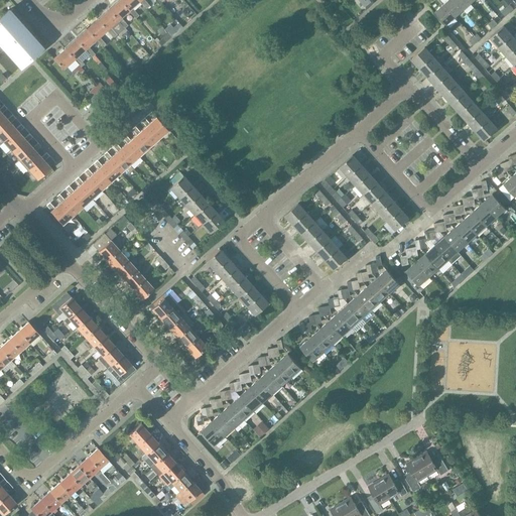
[(118,20),(125,28),(128,25),(121,17),(128,11),(129,11),(119,0),(108,10),(118,20)]
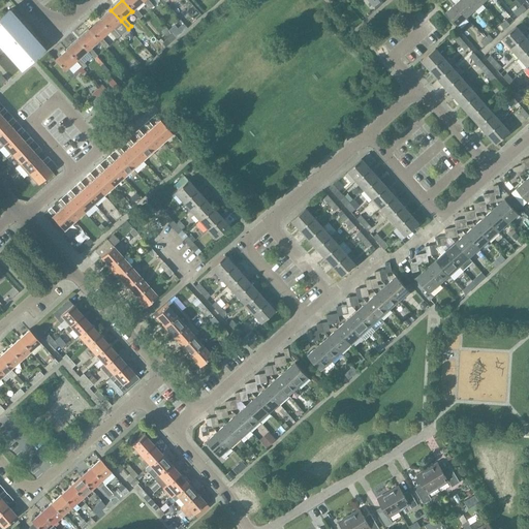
[(132,11),(131,11),(138,19),(142,17),(135,8),(143,1),(142,0),(122,0),(132,11)]
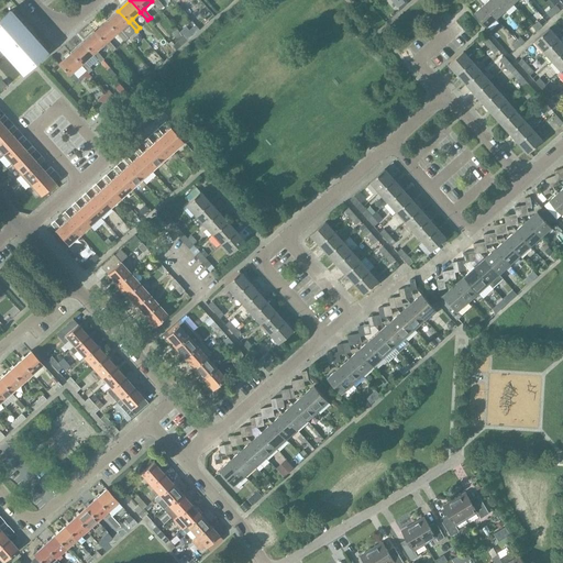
[(151,0),(152,1),(159,10),(163,7),(157,0),(151,0)]
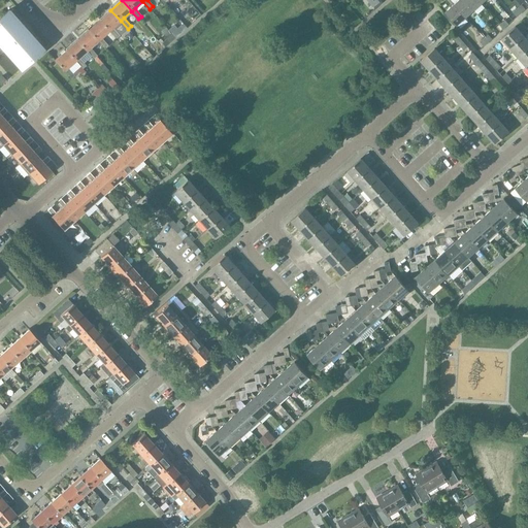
[(473,10),(464,0),(459,0),(454,4),(465,18),(473,10)]
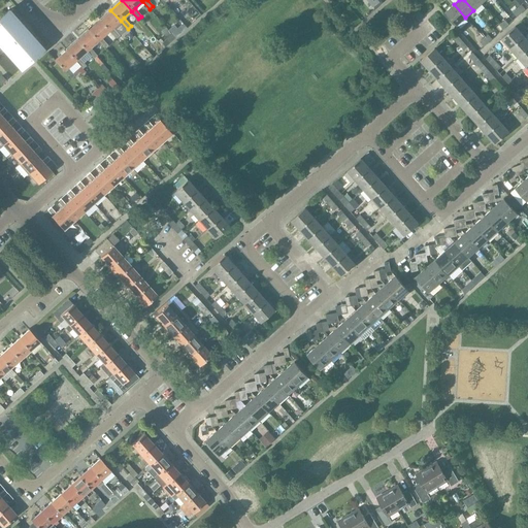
[(482,3),(480,0),(464,0),(473,10),(482,3)]
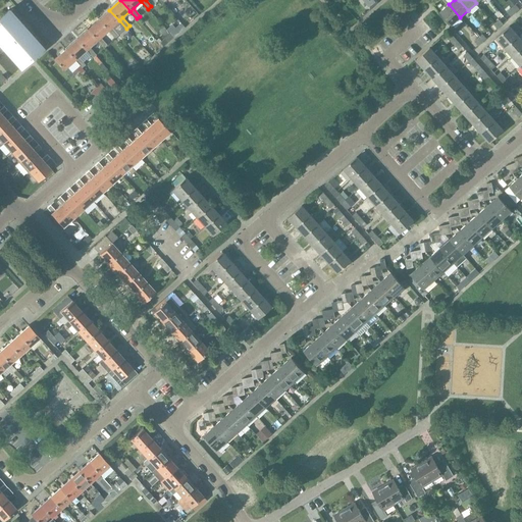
[(460,17),(449,4),(440,12),(452,24),(460,17)]
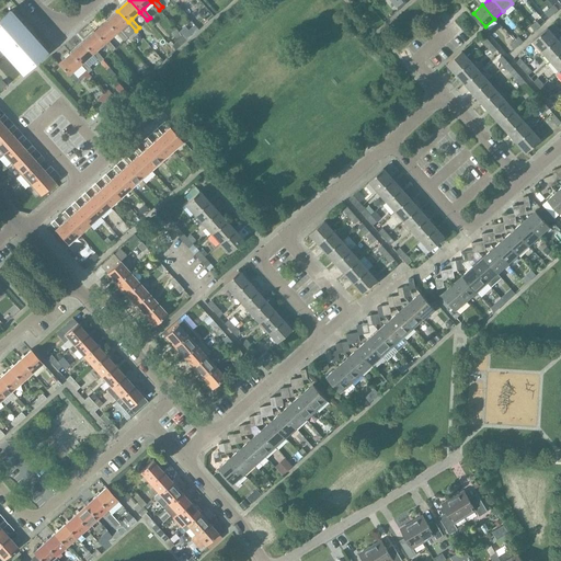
[(0,37),(20,59),(14,64),(22,72),(45,52),(10,11),(0,19),(0,37)]
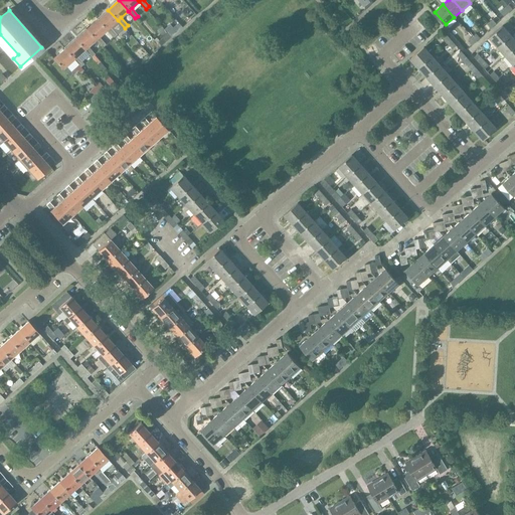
[(107,30),(114,38),(117,35),(110,27),(118,20),(108,10),(98,19),(107,30)]
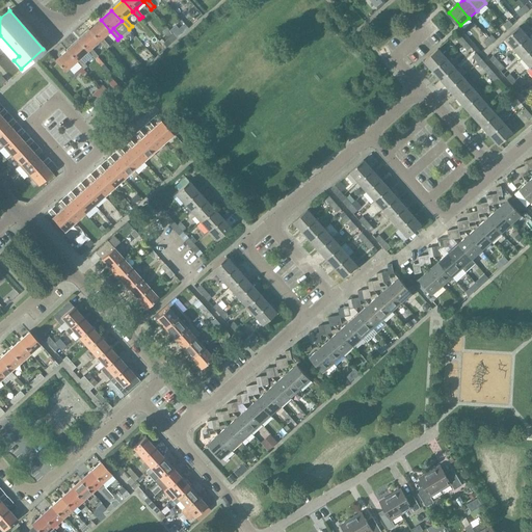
[(99,41),(99,42),(106,49),(109,47),(102,38),(110,31),(101,20),(89,30),(99,41)]
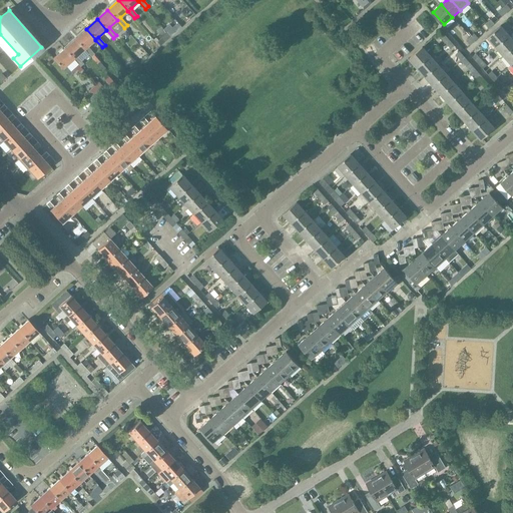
[(496,47),(509,35),(501,26),(487,37),(496,47)]
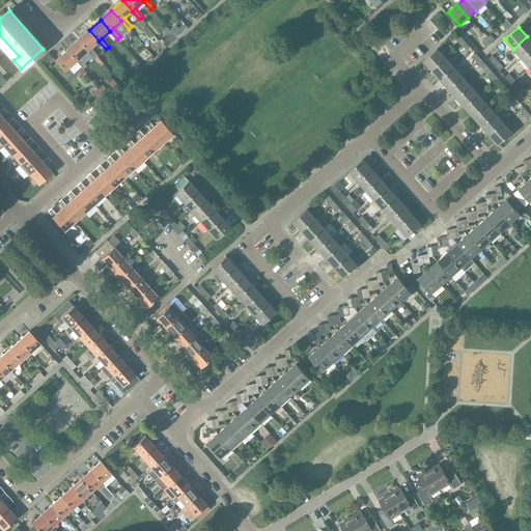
[(87,51),(94,59),(98,56),(90,48),(99,42),(99,40),(89,30),(78,40),(87,51)]
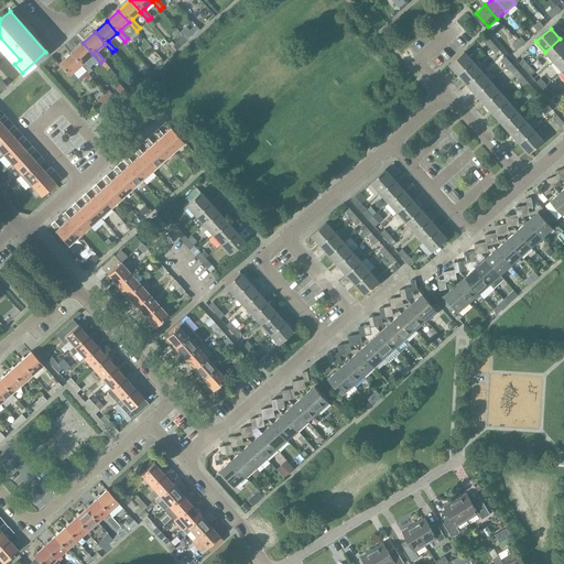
[(489,47),(494,44),(488,38),(484,41),(489,47)]
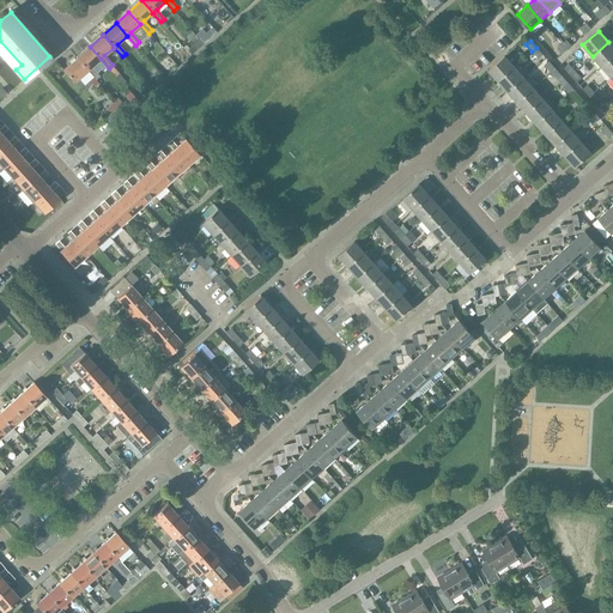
[(612,47),(608,42),(593,56),(602,67),(612,56),(612,47)]
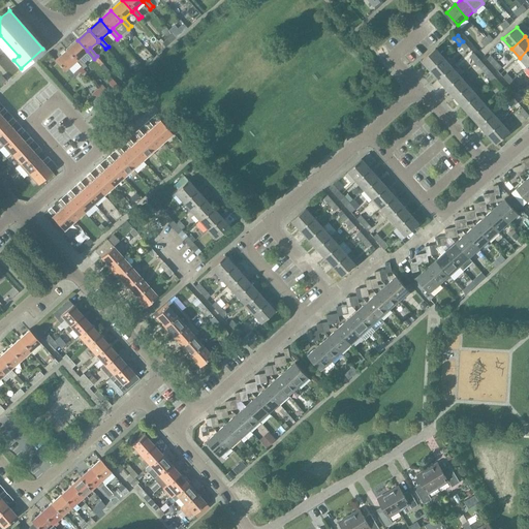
[(75,61),(83,69),(86,66),(79,58),(87,51),(78,40),(66,50),(75,61)]
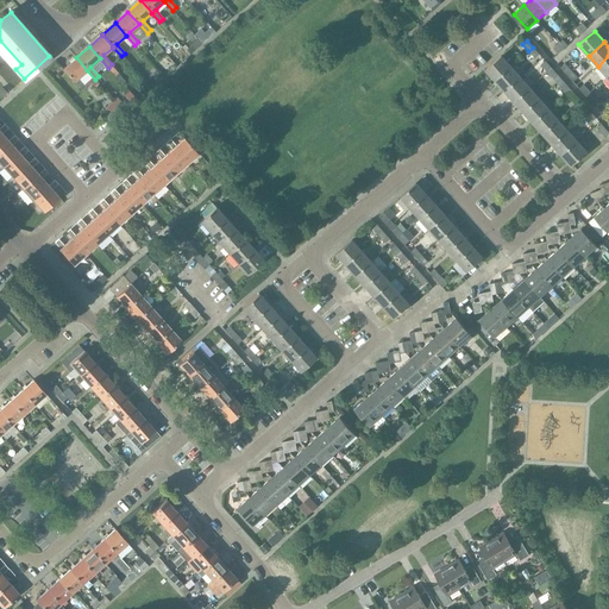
[(533,48),(528,51),(535,58),(539,55),(533,48)]
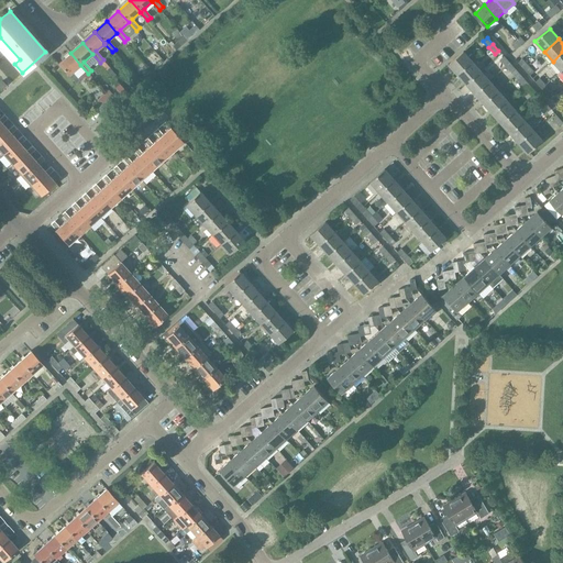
[(537,54),(542,62),(547,57),(541,51),(537,54)]
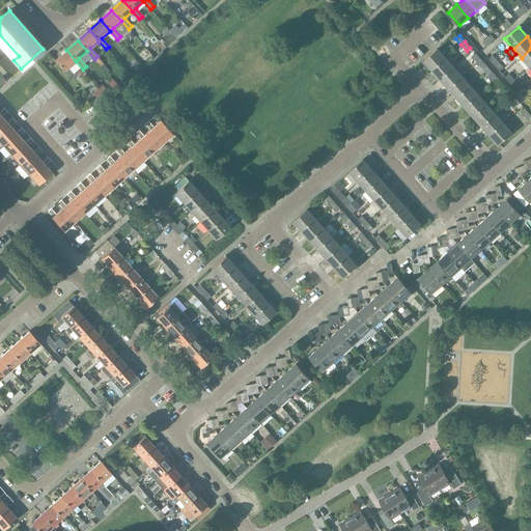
[(432,71),(446,58),(438,49),(423,61),(432,71)]
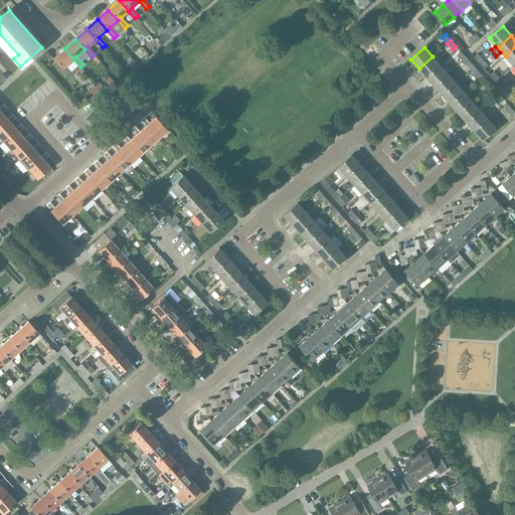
[(514,47),(506,56),(514,65),(514,63),(514,47)]
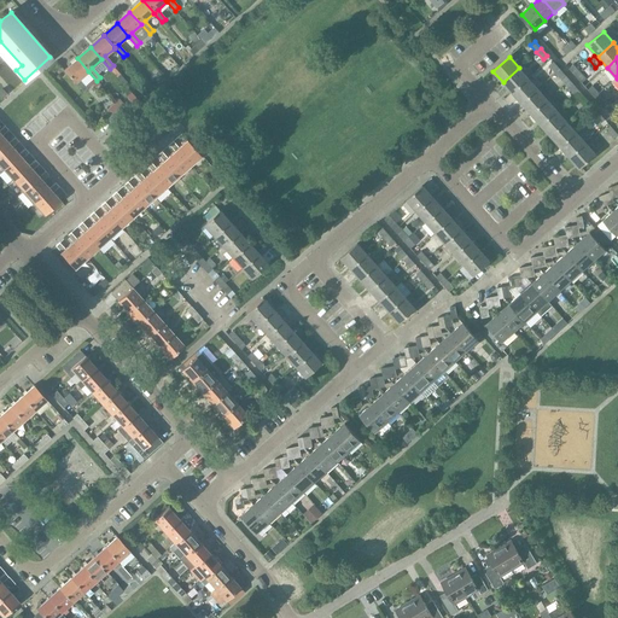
[(88,71),(77,58),(64,70),(75,83),(83,92),(87,89),(80,80),(88,71)]
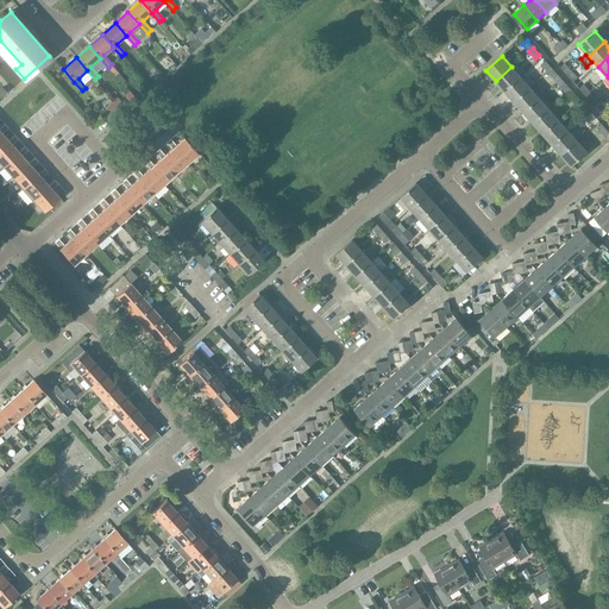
[(547,73),(552,68),(546,61),(541,66),(547,73)]
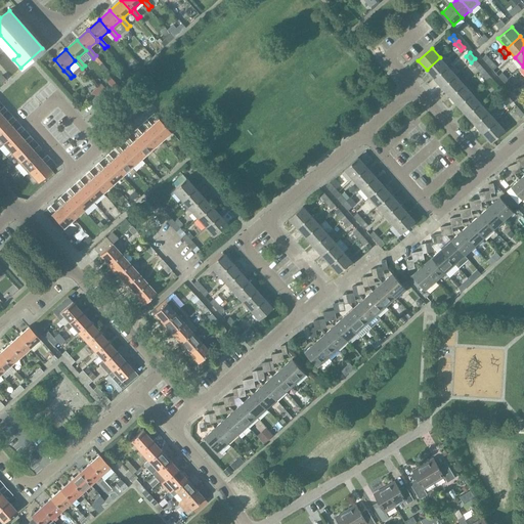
[(488,64),(491,60),(486,54),(482,58),(488,64)]
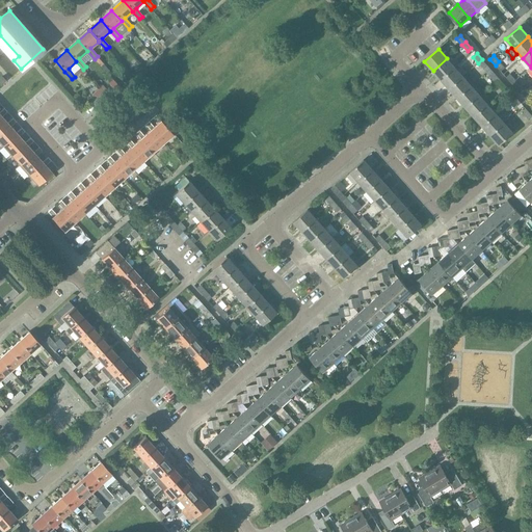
[(447,58),(433,71),(441,80),(455,68),(447,58)]
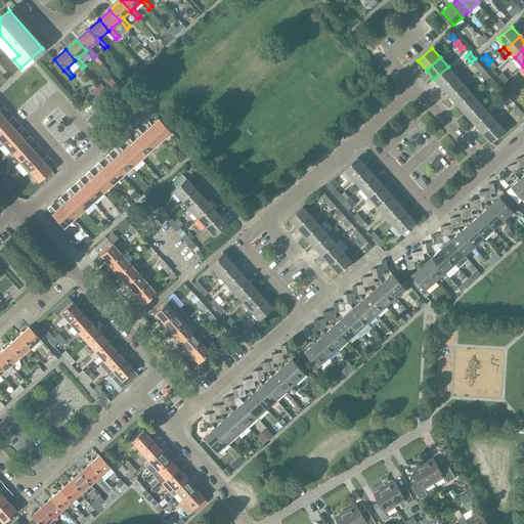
[(475,58),(471,62),(476,69),(480,64),(475,58)]
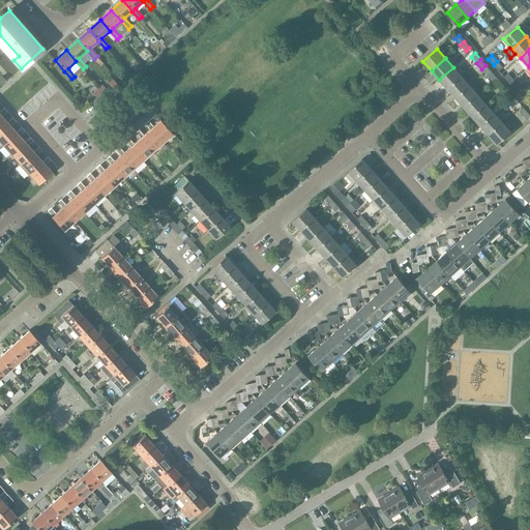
[(497,61),(494,65),(499,71),(503,67),(497,61)]
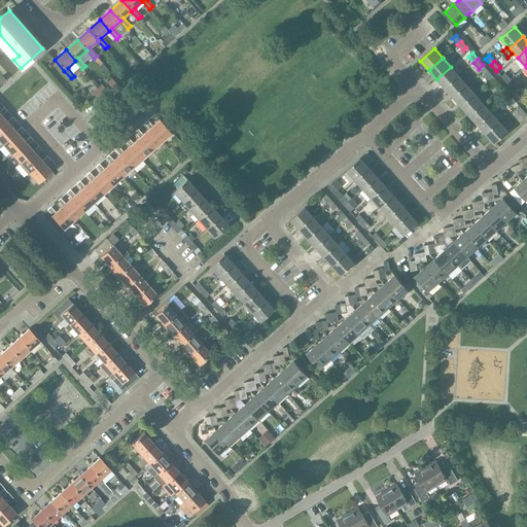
[(131,66),(136,72),(141,68),(136,62),(131,66)]
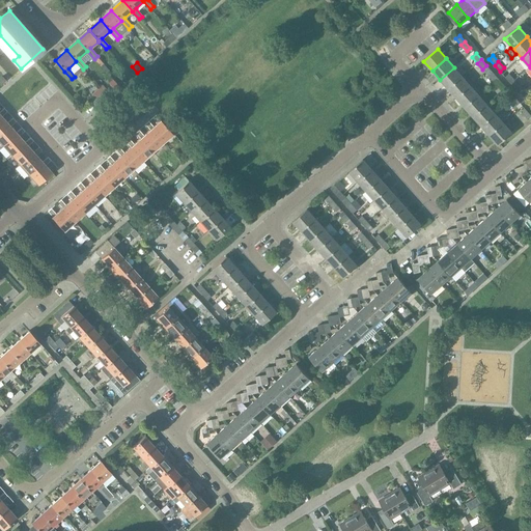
[(454,67),(440,80),(448,89),(463,77),(454,67)]
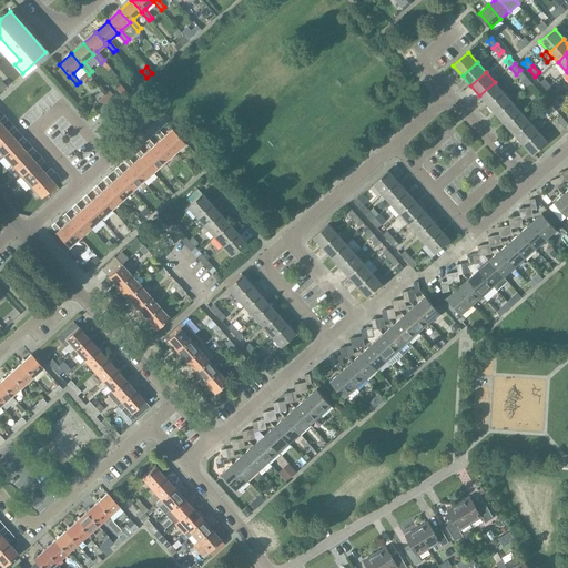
[(533,83),(526,77),(523,81),(528,88),(533,83)]
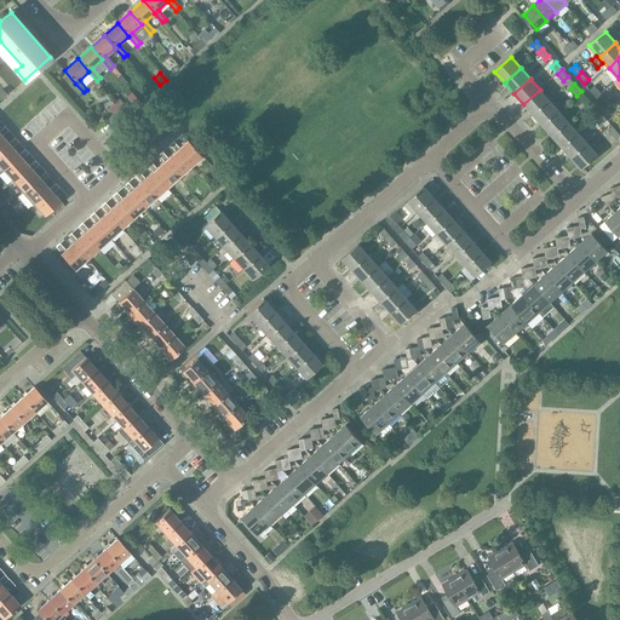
[(595,86),(590,91),(596,98),(601,93),(595,86)]
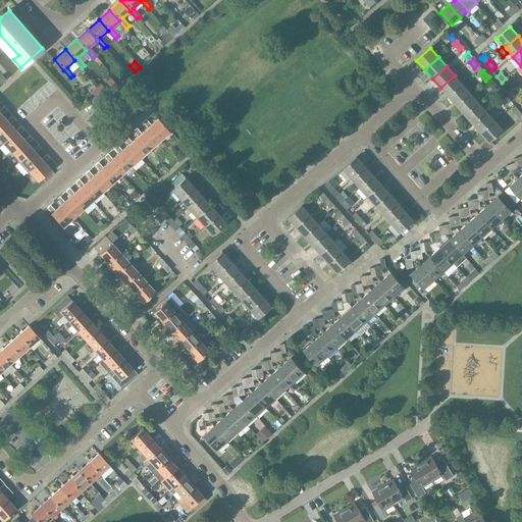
[(455,75),(440,88),(449,97),(463,85),(455,75)]
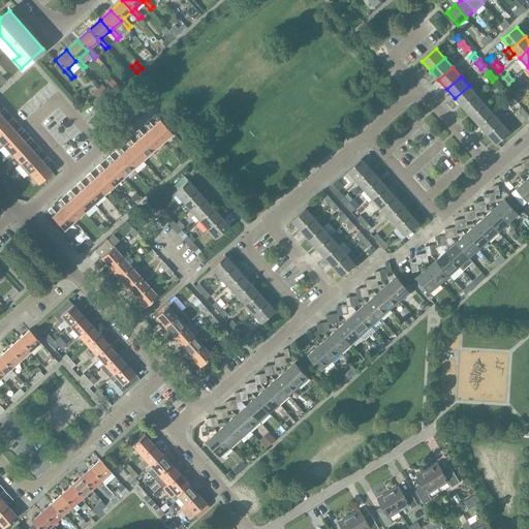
[(497,88),(501,84),(496,78),(492,82),(497,88)]
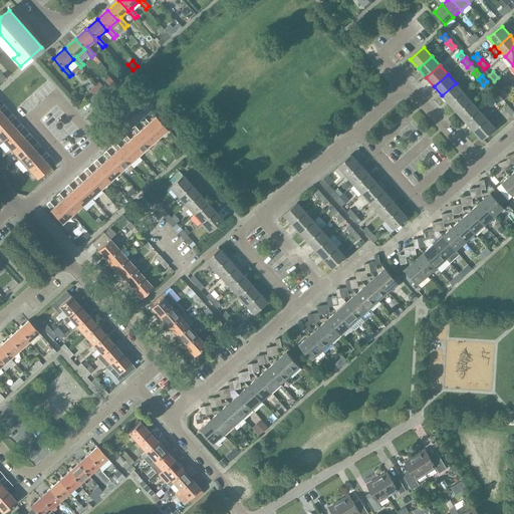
[(494,81),(500,86),(503,83),(498,77),(494,81)]
